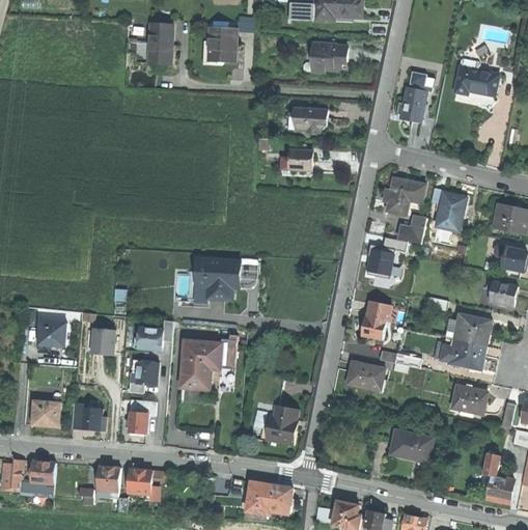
[(312,0),(312,4),(312,20),(312,21),(334,22),(335,17),(361,18),(361,9),(361,0),(312,0)]
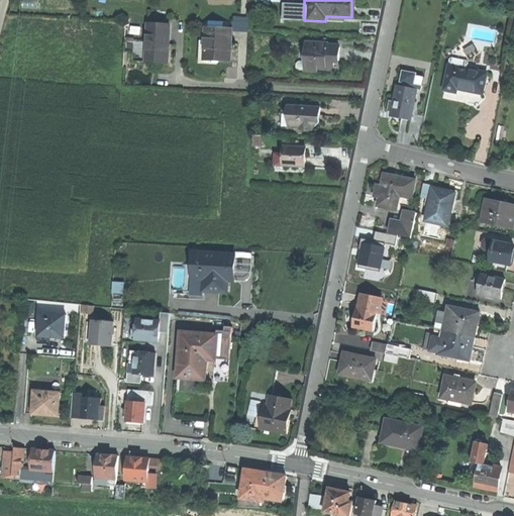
[(281,18),(304,19),(304,4),(282,3),(281,18)]
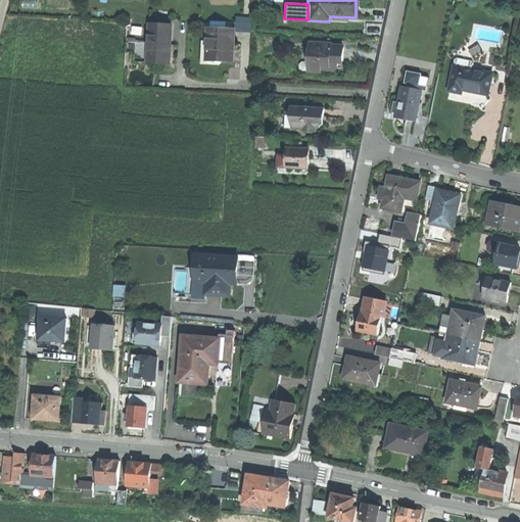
[(234,20),(233,20),(233,30),(248,30),(248,17),(235,16),(234,20)]
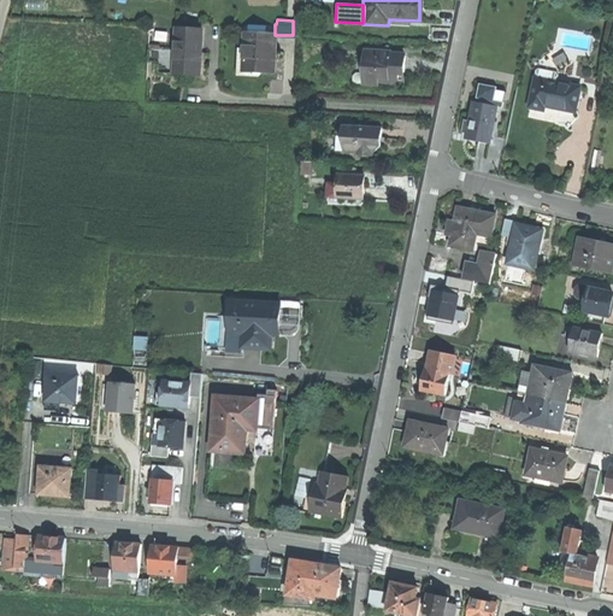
[(184,75),(198,75),(199,66),(199,52),(200,30),(174,29),(171,74),(184,75)]
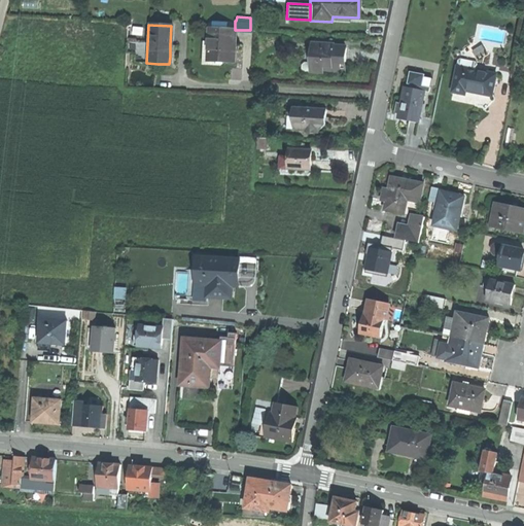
[(224,62),(232,62),(233,30),(219,30),(219,29),(207,28),(206,60),(218,60),(218,62),(224,62)]
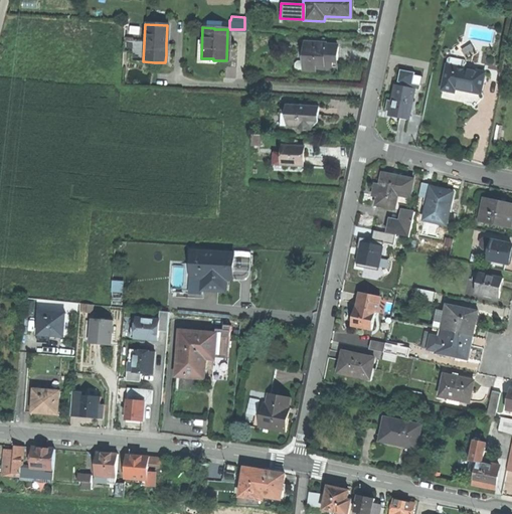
[(313,66),(333,67),(333,59),(335,59),(335,53),(335,44),(323,44),(323,46),(315,46),(315,41),(306,41),(305,45),(302,45),(302,68),(313,69),(313,66)]
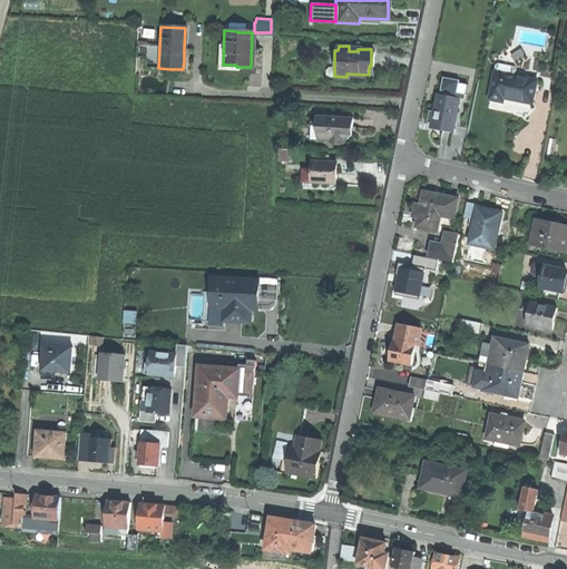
[(515,101),(530,105),(536,81),(514,77),(515,72),(508,70),(507,75),(492,72),(487,100),(488,101),(500,104),(501,99),(515,101)]
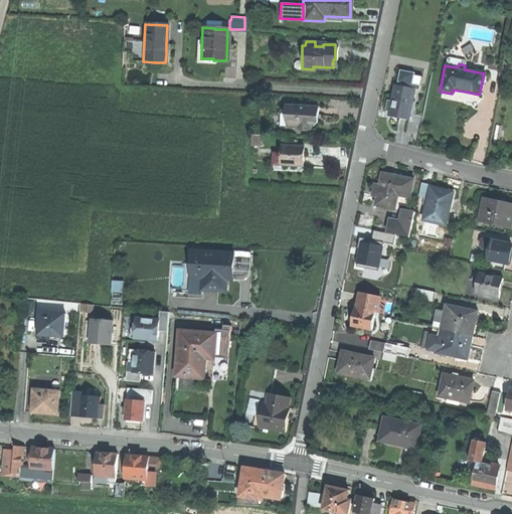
[(400,83),(399,87),(413,90),(414,86),(410,84),(412,73),(399,70),(396,82),(400,83)]
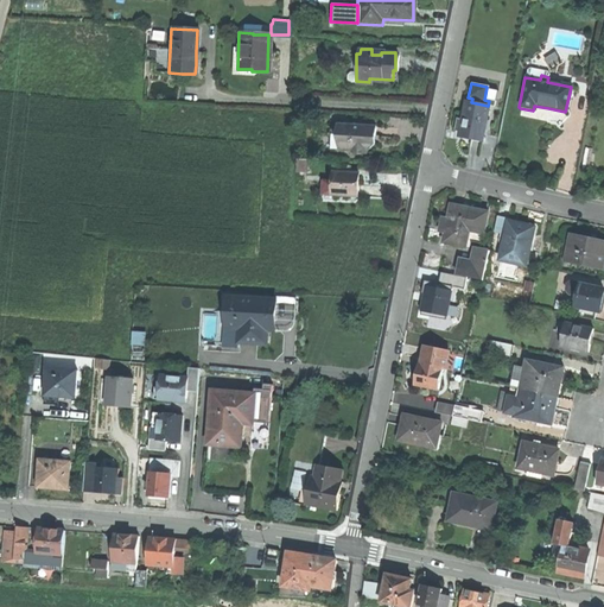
[(457,138),(481,143),(488,106),(471,102),(465,101),(463,114),(462,120),(455,119),(453,128),(459,130),(457,138)]
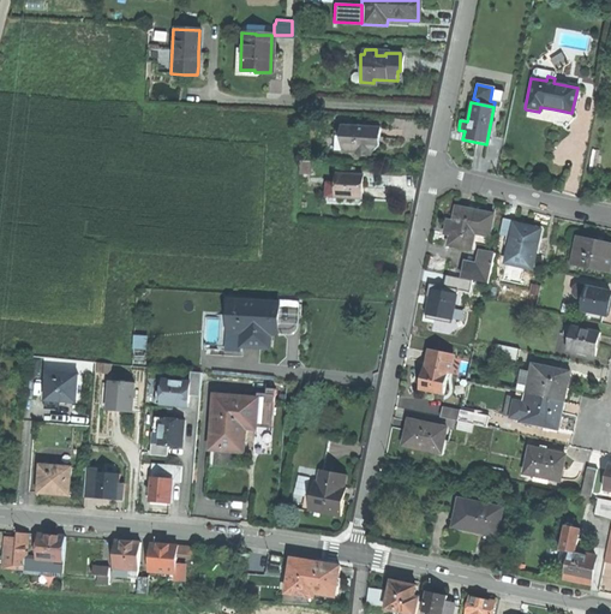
[(341,135),(341,150),(353,150),(353,154),(369,155),(369,151),(377,145),(373,141),(373,136),(378,135),(378,126),(340,124),(339,135),(341,135)]
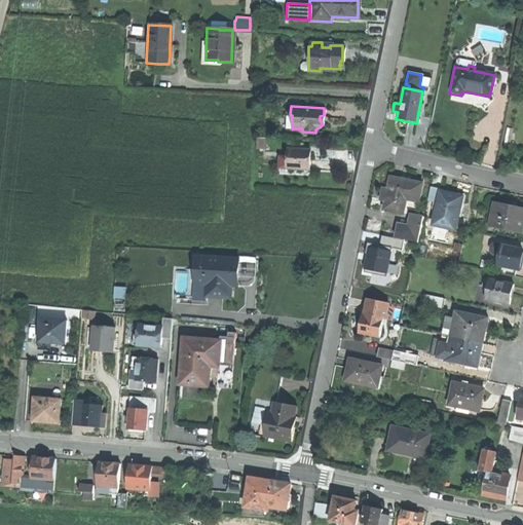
[(255,147),(265,148),(266,139),(256,138),(255,147)]
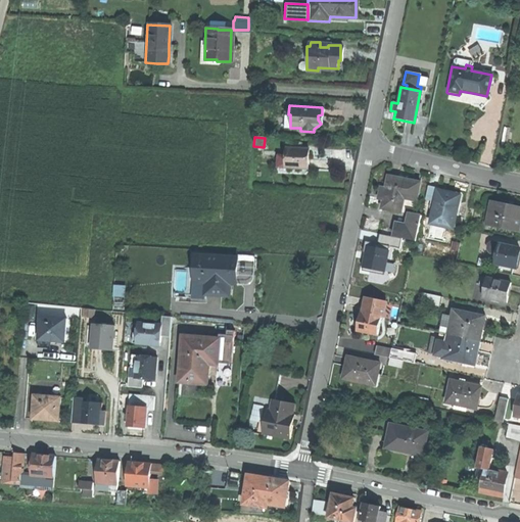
[(284,168),(305,168),(305,159),(305,154),(308,154),(308,148),(285,148),(285,154),(284,154),(284,157),(284,168)]
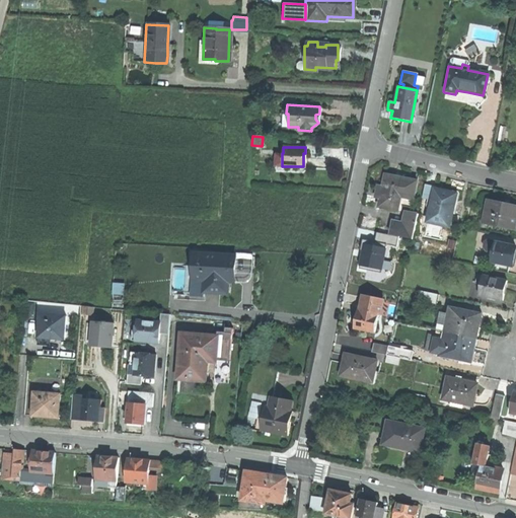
[(377,207),(396,211),(399,198),(412,200),(417,178),(385,172),(382,186),(376,185),(374,192),(373,198),(379,199),(377,207)]
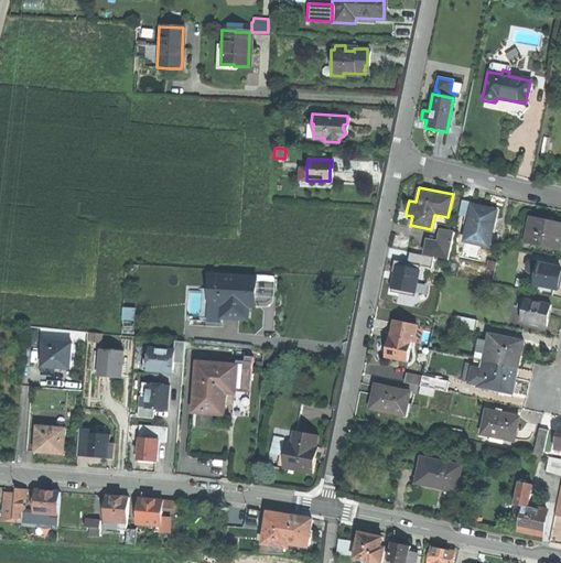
[(463,216),(468,217),(471,206),(471,203),(460,201),(456,216),(462,218),(463,216)]
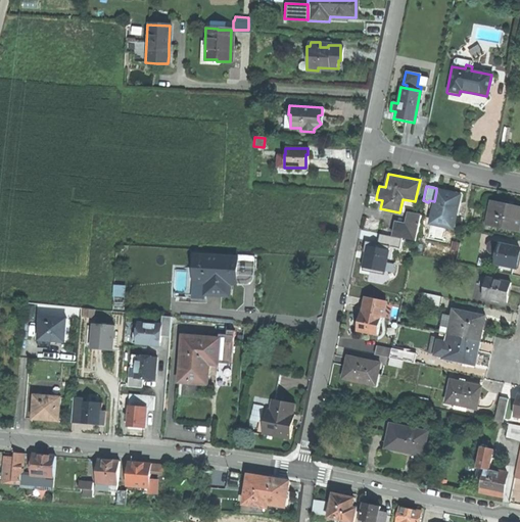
[(444,192),(436,191),(434,201),(429,200),(428,202),(427,208),(432,209),(429,224),(452,229),(459,195),(444,192)]
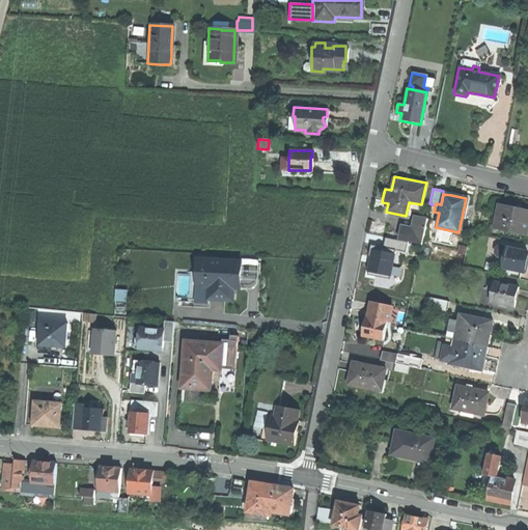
[(497,205),(493,228),(525,233),(527,216),(513,213),(515,208),(507,207),(497,205)]
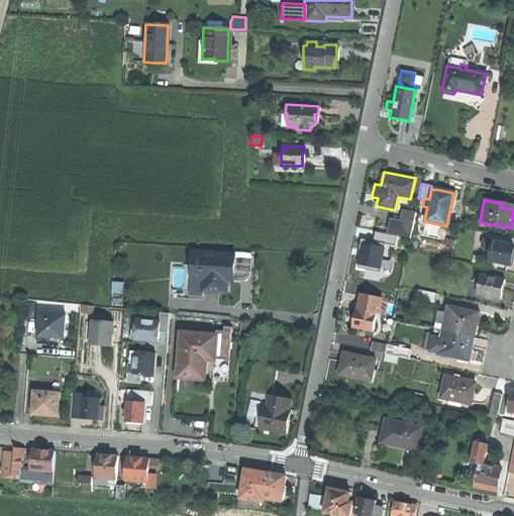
[(395,235),(410,238),(415,212),(402,210),(399,221),(389,219),(386,233),(395,235)]
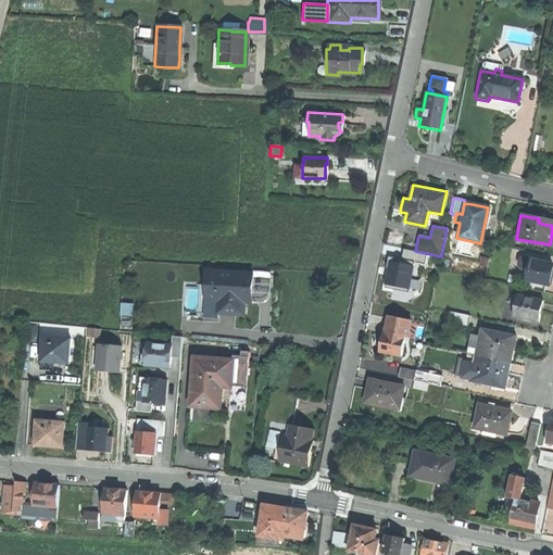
[(423,263),(425,253),(415,251),(402,248),(400,257),(414,261),(423,263)]
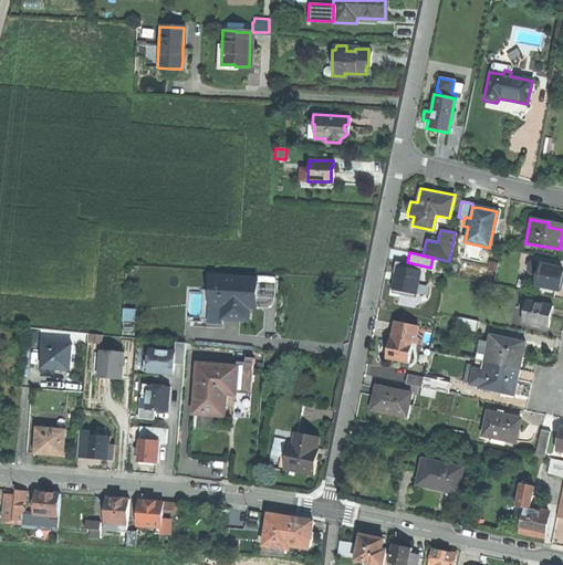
[(391,289),(415,293),(421,265),(407,262),(394,260),(392,271),(394,271),(391,289)]
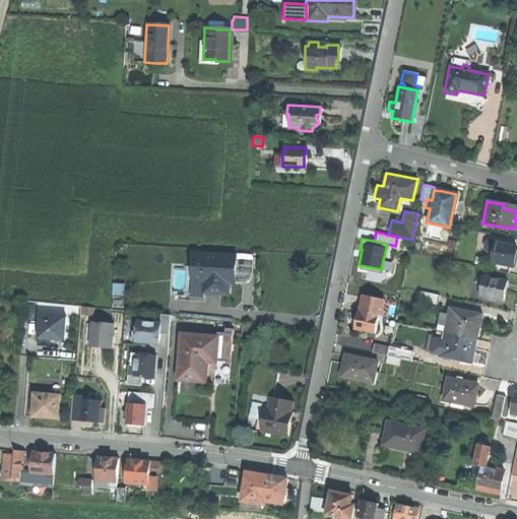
[(494,261),(508,264),(514,265),(515,260),(516,250),(516,246),(495,242),(487,240),(485,242),(483,246),(486,249),(494,251),(492,261),(494,261)]
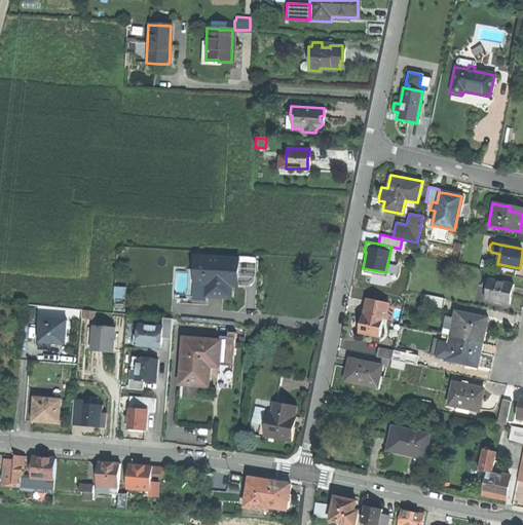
[(204,297),(229,298),(229,285),(236,286),(236,273),(237,259),(195,257),(194,283),(204,284),(204,297)]
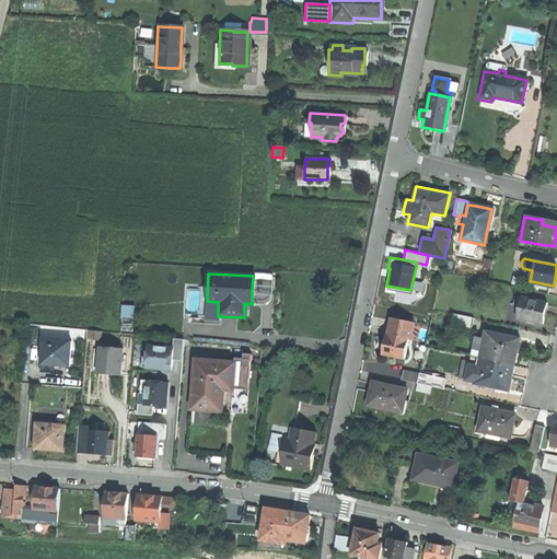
[(545,292),(547,284),(532,281),(530,290),(545,292)]
